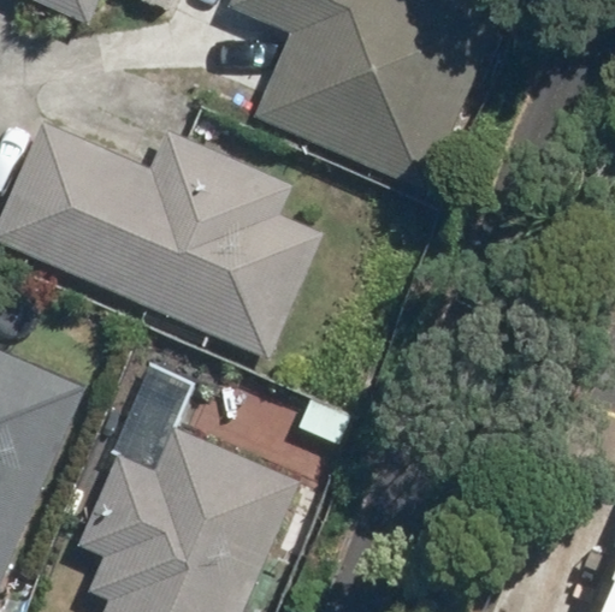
[(23,0),(86,28),(96,0),(23,0)]
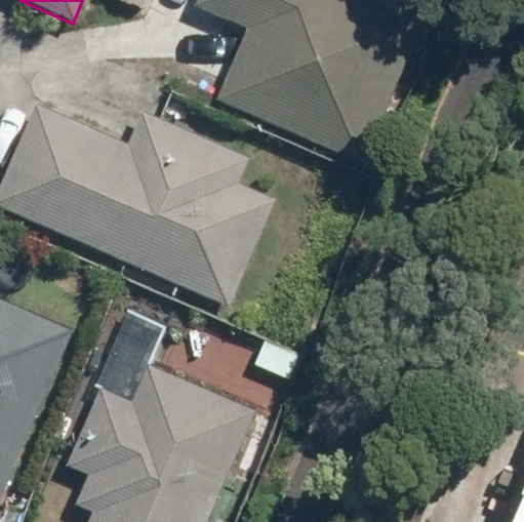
[(249,28),(215,103),(359,166),(425,21),(378,0),(195,0),(194,3),(249,28)]
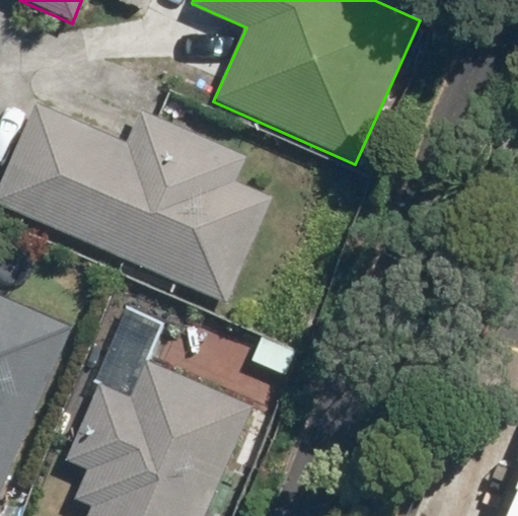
[(34,103),(0,183),(0,203),(227,302),(273,197),(239,182),(249,158),(142,112),(129,144),(34,103)]
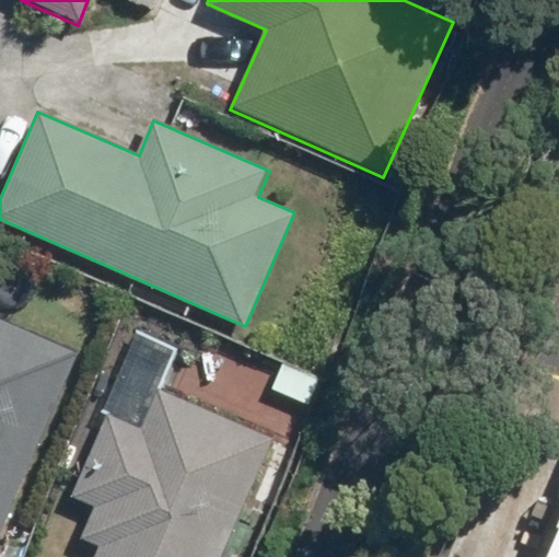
[(0,529),(76,354),(0,320),(0,529)]
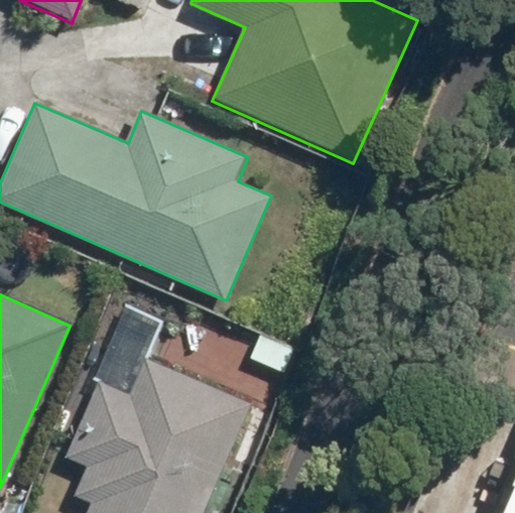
[(207,512),(255,405),(148,359),(133,393),(99,378),(65,458),(89,468),(76,498),(93,505),(89,512),(207,512)]
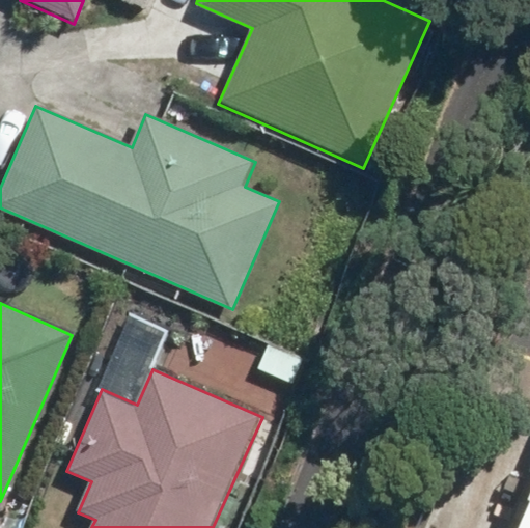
All buildings are outlined.
